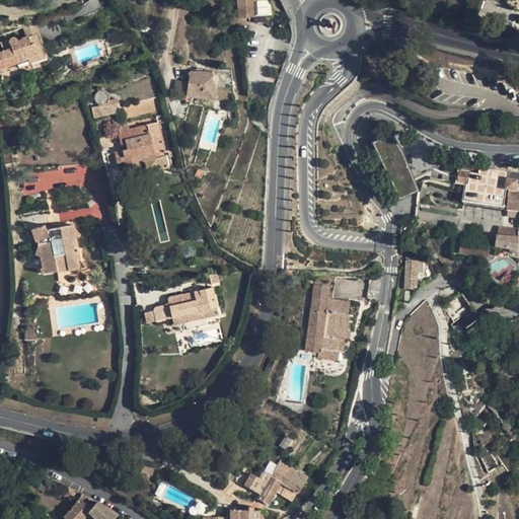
[(236,0),(237,8),(252,7),(251,0),(236,0)]
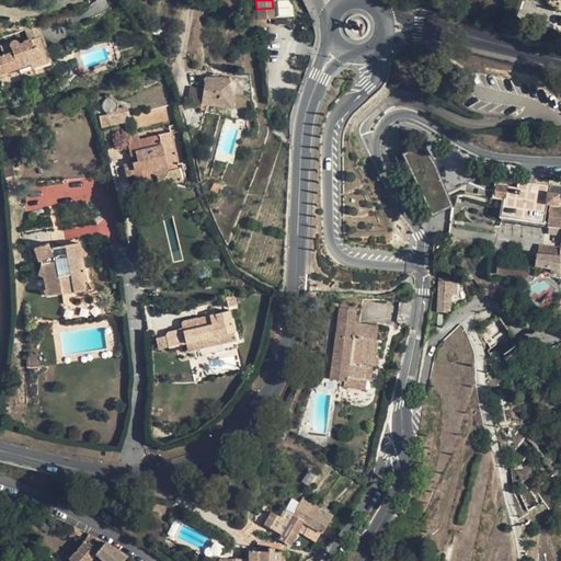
[(560,0),(549,0),(547,3),(560,13),(560,12),(560,0)]
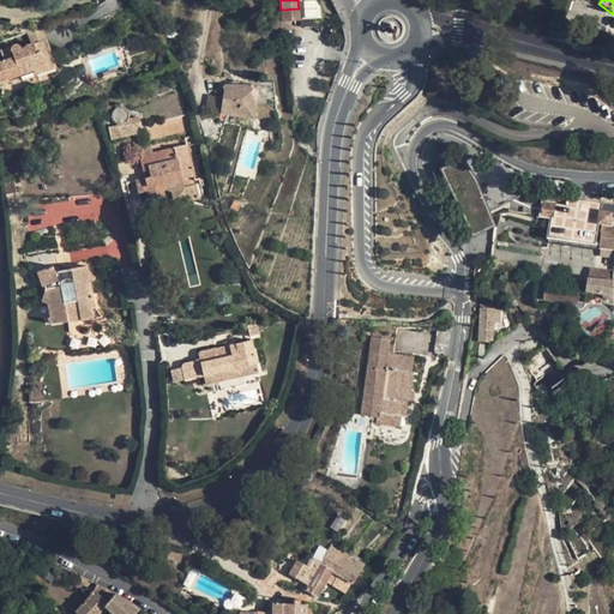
[(299,8),(281,10),(282,20),(300,19),(299,8)]
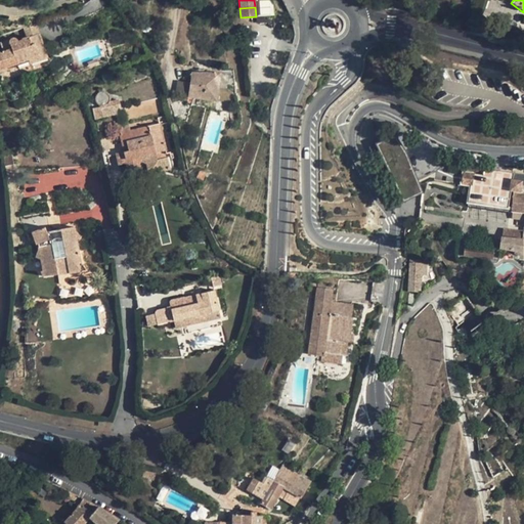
[(40,33),(37,22),(24,27),(27,37),(40,33)]
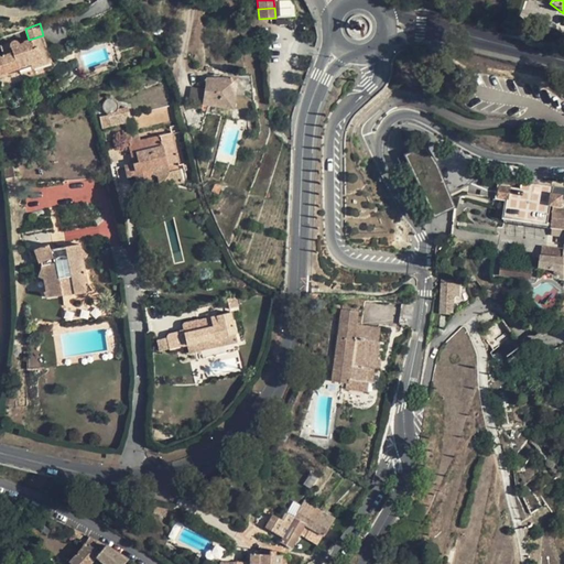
[(3,55),(0,56),(0,77),(31,66),(32,68),(52,62),(43,35),(29,40),(23,42),(24,43),(19,45),(19,43),(17,42),(15,41),(13,42),(12,42),(11,44),(11,46),(11,47),(2,51),(3,55)]
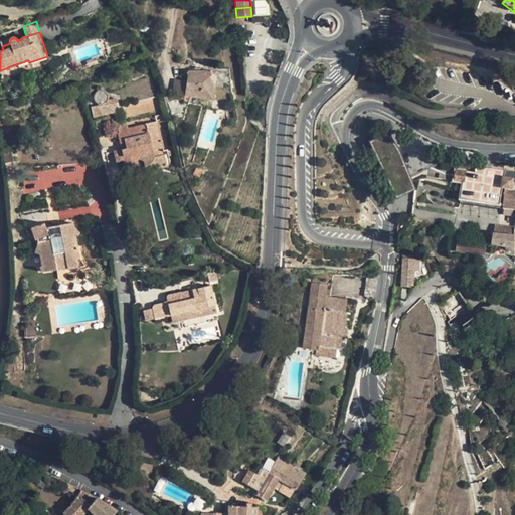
[(98,63),(96,57),(86,60),(88,66),(98,63)]
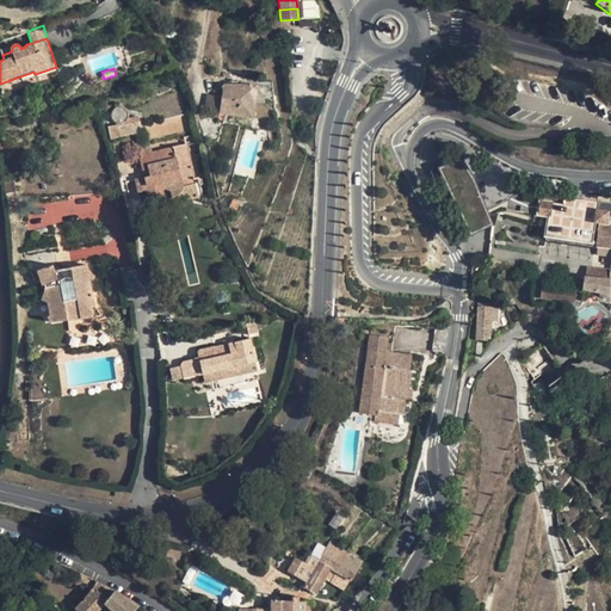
[(257,85),(223,85),(222,96),(220,110),(220,112),(252,117),(257,85)]
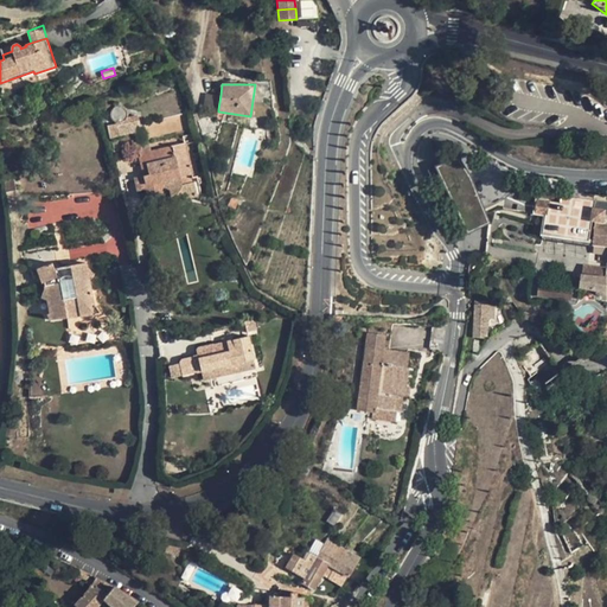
[(218,109),(221,95),(205,94),(204,106),(218,109)]
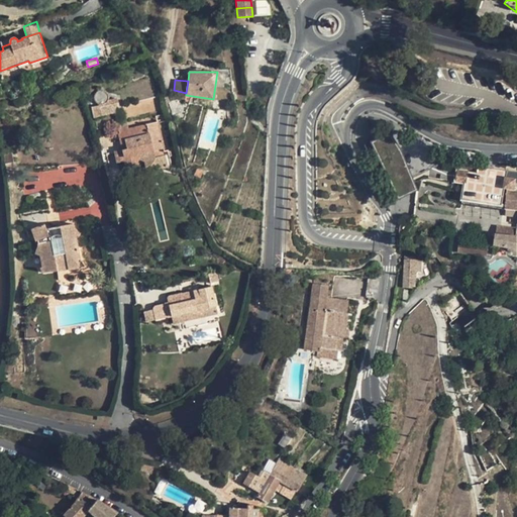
[(94,99),(90,100),(94,117),(115,112),(119,111),(118,105),(119,105),(117,98),(108,101),(109,98),(108,96),(107,93),(105,91),(102,90),(100,90),(97,92),(95,94),(95,97),(94,99)]
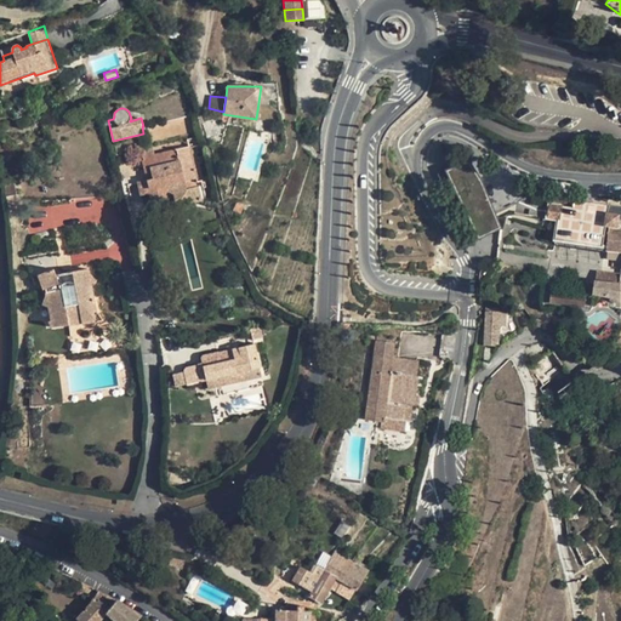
[(147,149),(142,149),(143,158),(154,155),(153,147),(147,149)]
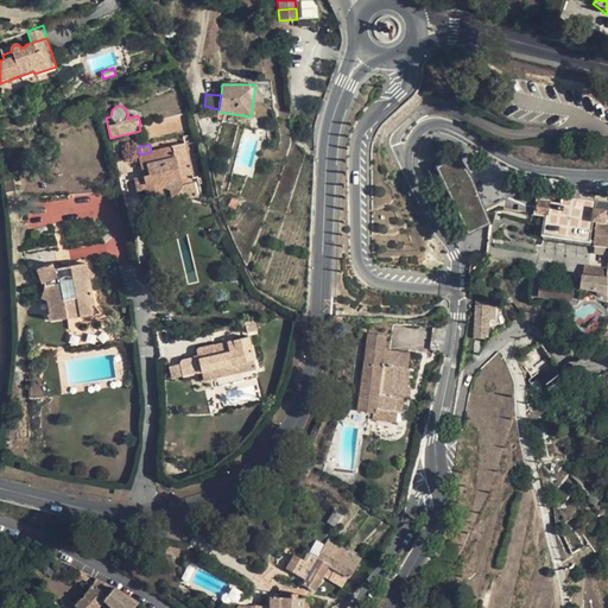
[(488,221),(455,159),(436,166),(468,233),(488,221)]
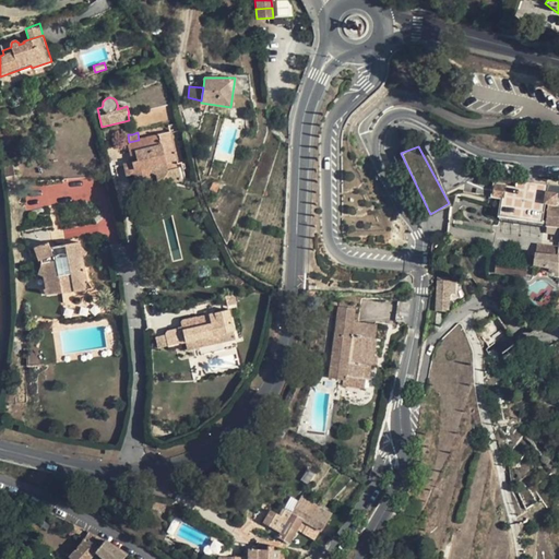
[(558,206),(556,206),(558,194),(546,192),(547,185),(518,180),(516,187),(504,186),(502,199),(499,219),(558,227),(558,206)]
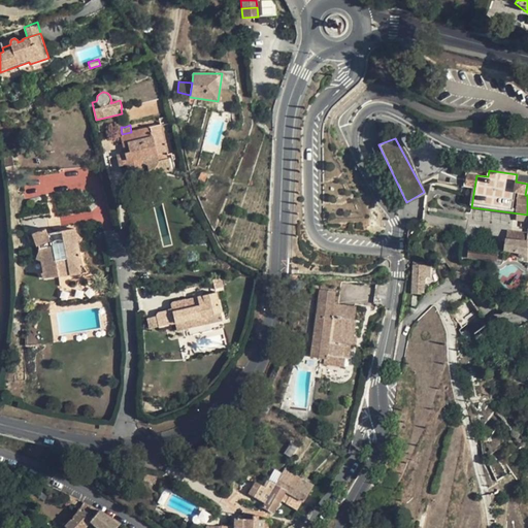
[(476,175),(467,173),(466,186),(474,188),(476,175)]
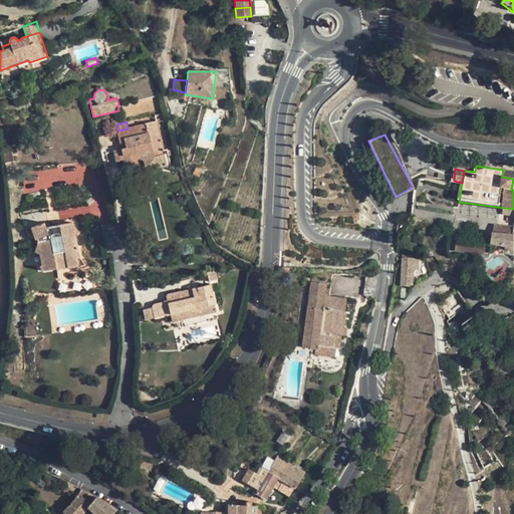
[(83,263),(72,221),(46,228),(45,223),(30,227),(43,274),(83,263)]
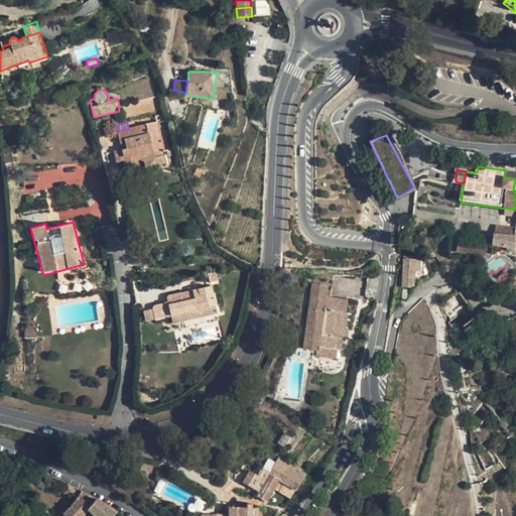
[(515,228),(496,226),(494,234),(515,236),(515,228)]
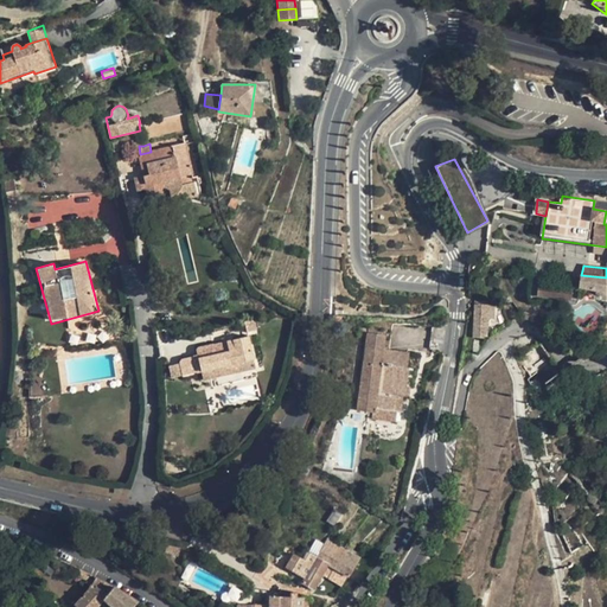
[(606,276),(606,278),(581,275),(580,287),(606,293),(606,292),(606,276)]
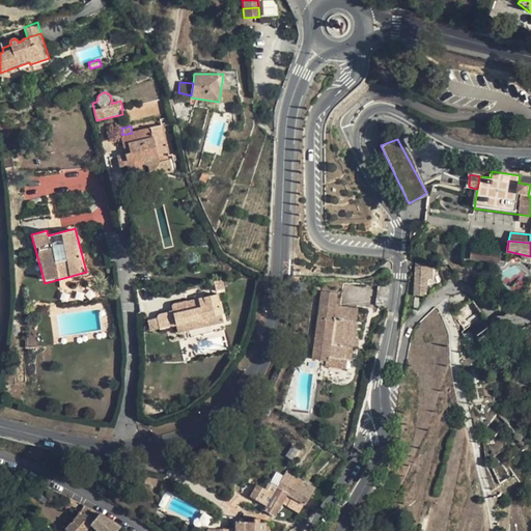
[(472,250),(471,258),(500,262),(501,253),(472,250)]
